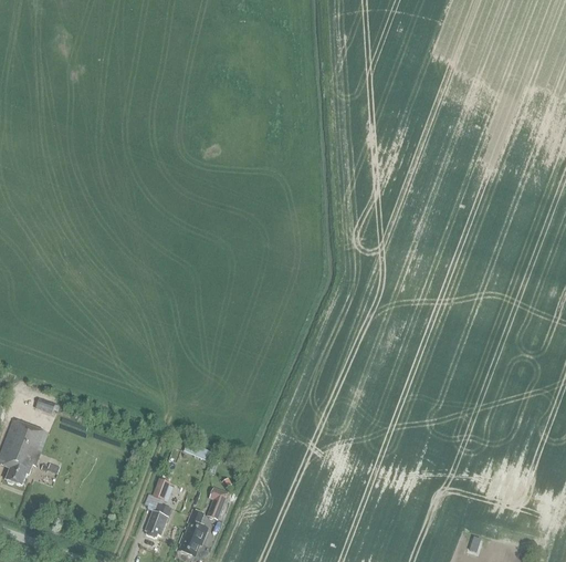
[(35,407),(52,413),(55,402),(40,396),(35,407)]
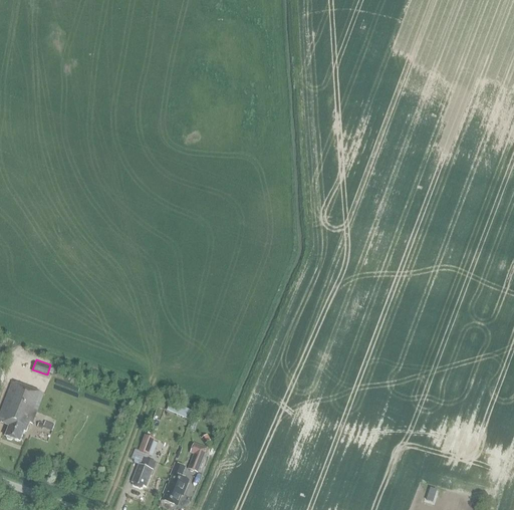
[(32,422),(43,392),(12,379),(0,413),(0,420),(8,424),(4,434),(6,434),(7,437),(11,438),(13,437),(19,439),(23,428),(25,430),(29,420),(32,422)]
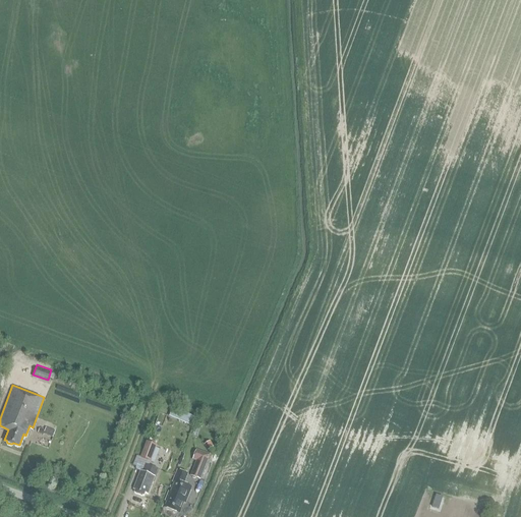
[(211,438),(205,442),(208,448),(214,444),(211,438)]
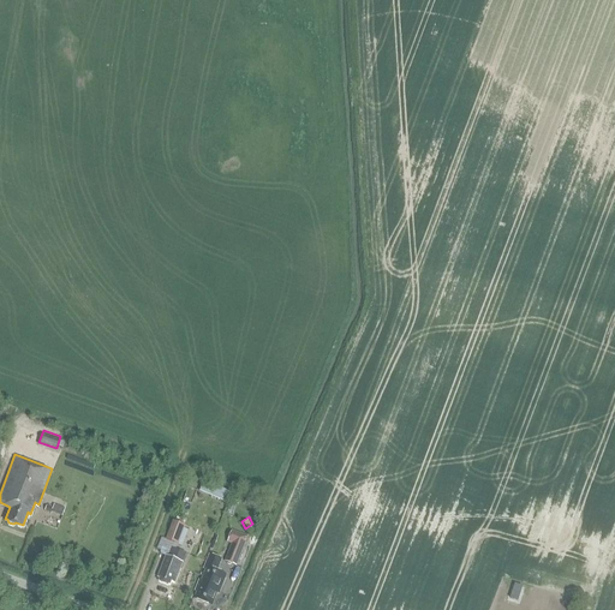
[(180,537),(185,521),(173,518),(166,536),(179,540),(180,537)]
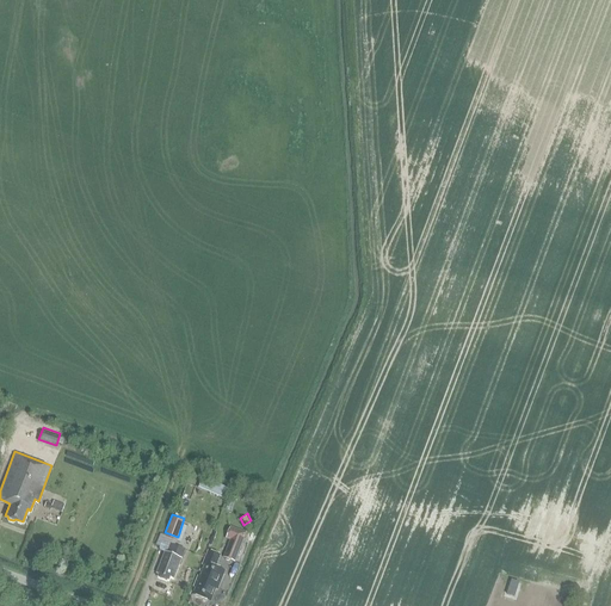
[(235,558),(242,540),(247,530),(230,524),(226,535),(230,536),(223,555),(235,558)]
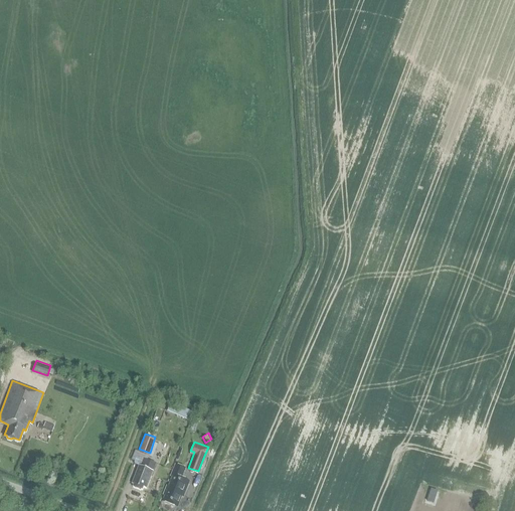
[(156,461),(148,458),(150,453),(139,449),(136,448),(132,457),(135,458),(134,461),(139,463),(132,480),(135,481),(134,484),(142,488),(144,484),(146,485),(156,461)]
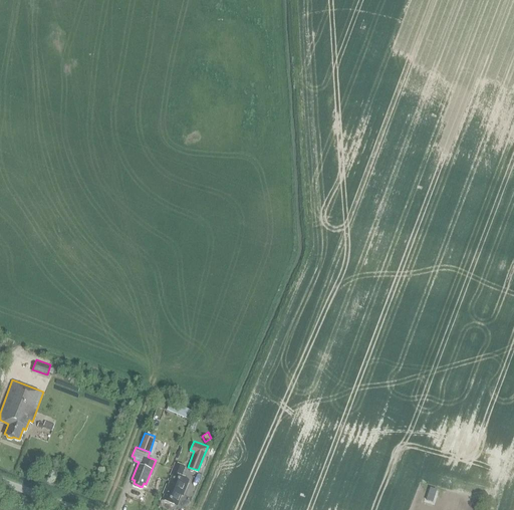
[(162,497),(177,503),(181,492),(183,493),(189,478),(181,475),(185,465),(176,461),(162,497)]
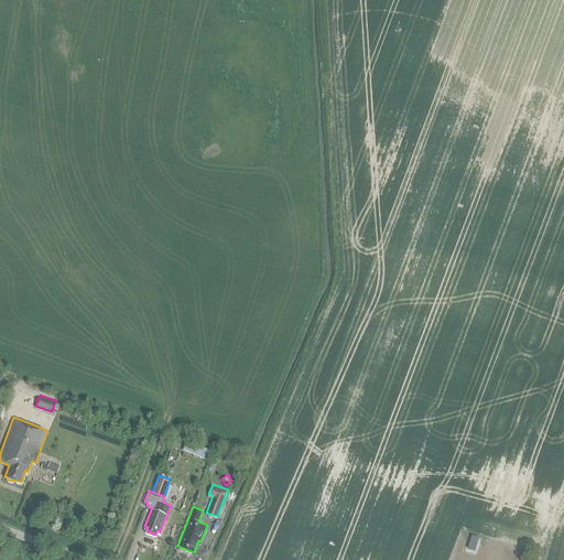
[(475,549),(477,541),(470,539),(468,546),(475,549)]
